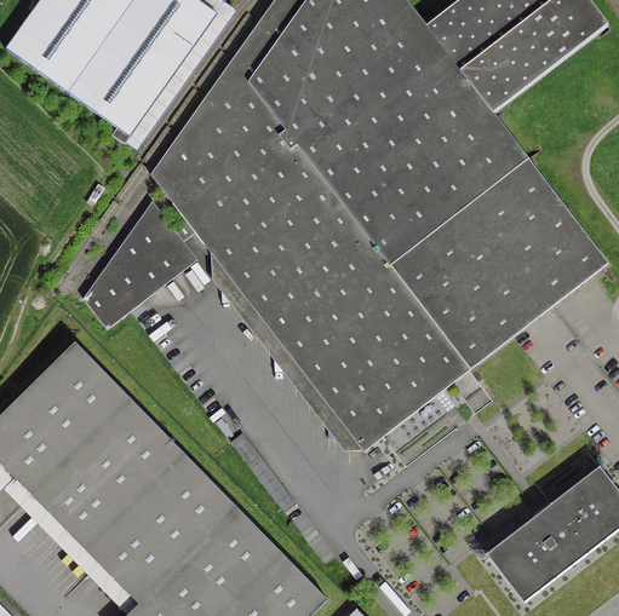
[(217,12),(216,12),(199,0),(39,0),(6,47),(116,126),(112,133),(124,142),(217,12)]
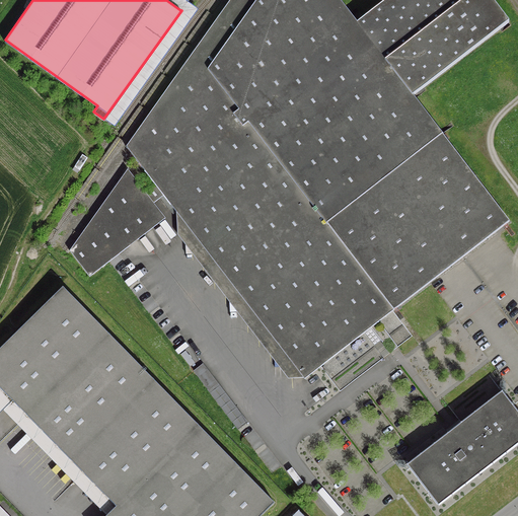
[(413,93),(509,19),(493,0),(383,0),(357,20),(340,0),(228,0),(126,145),(132,152),(155,182),(146,191),(128,167),(69,248),(89,274),(165,216),(153,201),(163,193),(304,376),(509,219),(413,93)]
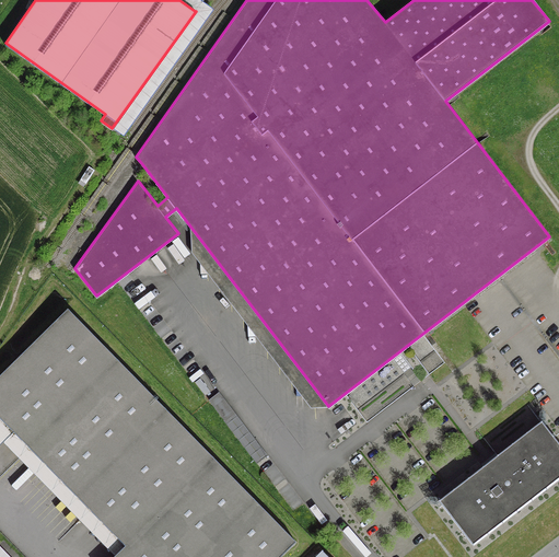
[(278,556),(298,537),(68,305),(0,371),(0,419),(124,545),(109,556),(278,556)]
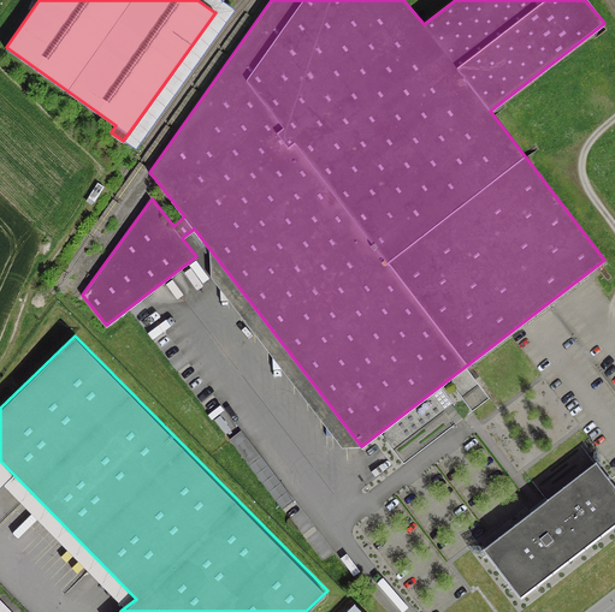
[(258,451),(241,429),(230,438),(247,459),(258,451)]
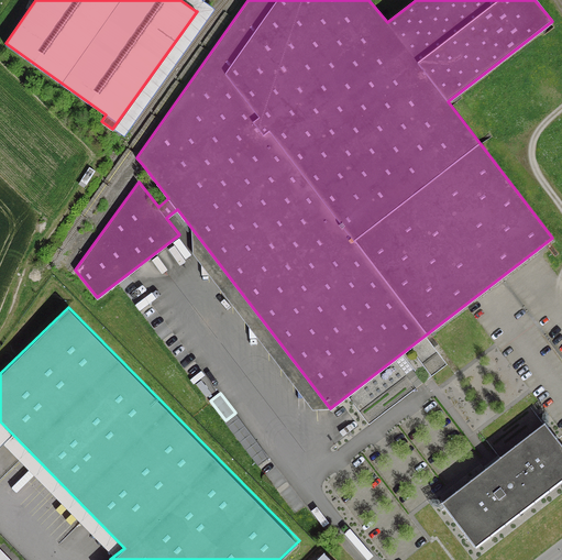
[(489,464),(441,502),(475,547),(561,480),(561,445),(544,421),(489,464)]
